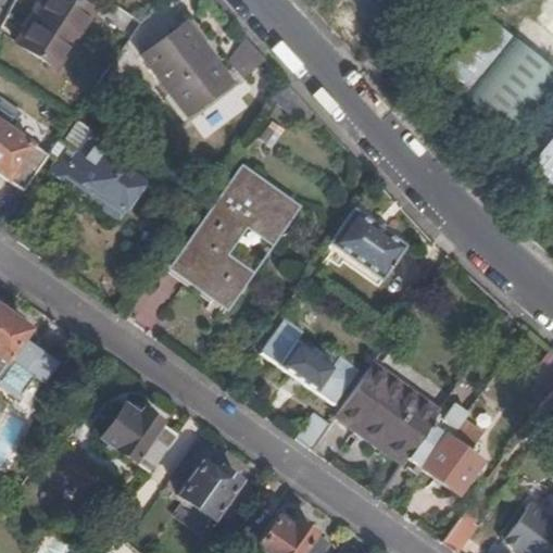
[(48,0),(21,42),(58,66),(97,9),(84,0),(48,0)]
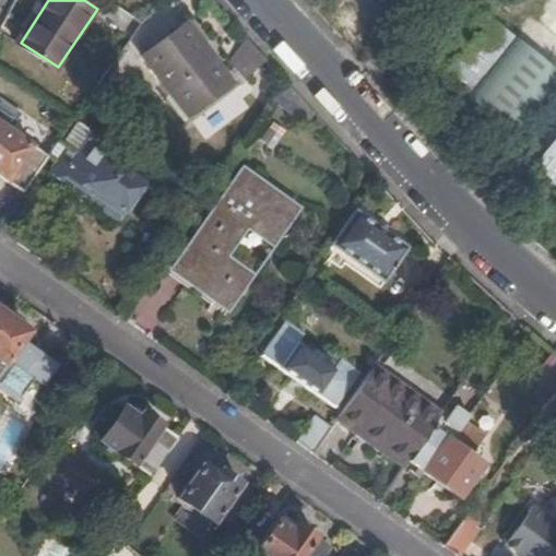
[(448,71),(518,127),(555,79),(555,60),(495,12),(448,71)]
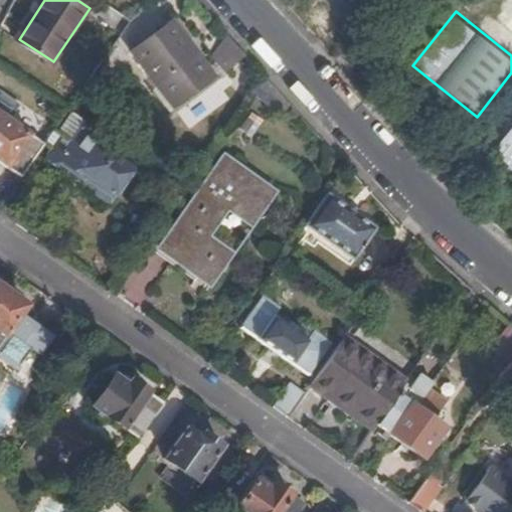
[(136,57),(183,111),(220,76),(172,23),(136,57)]
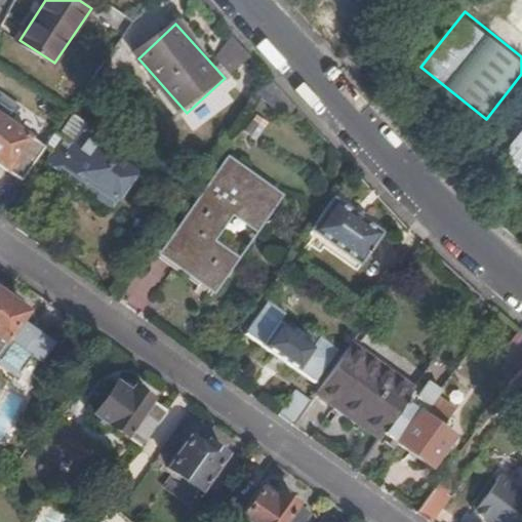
[(252,54),(233,33),(218,53),(234,70),(252,54)]
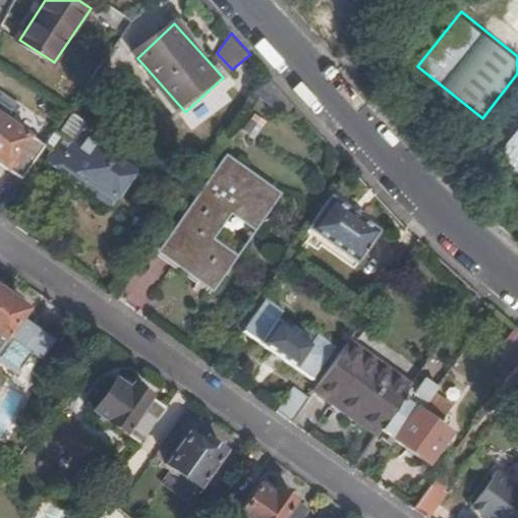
[(269,72),(255,92),(291,116),(299,107),(269,72)]
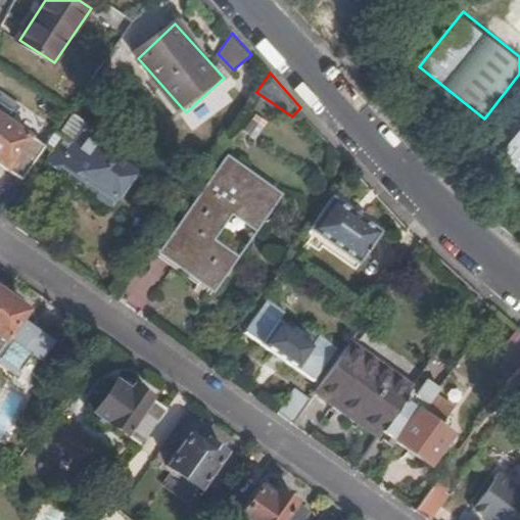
[(0,158),(9,166),(25,176),(35,162),(48,144),(32,133),(0,109),(0,158)]
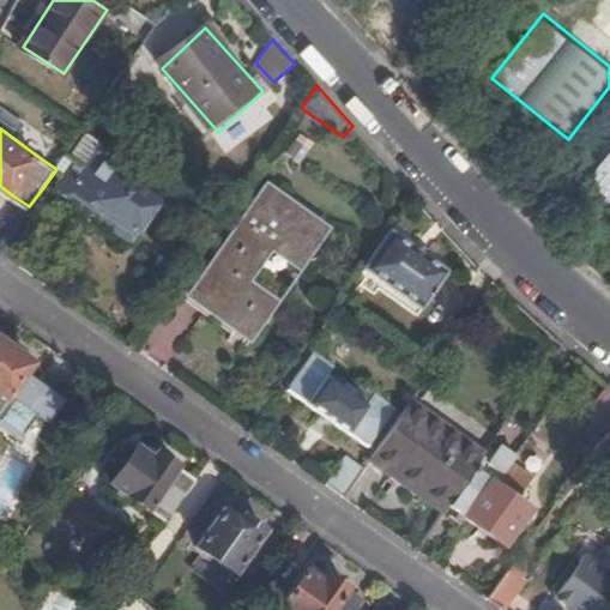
[(67,187),(127,229),(134,219),(138,222),(149,207),(145,204),(152,194),(142,186),(146,180),(136,171),(131,177),(114,164),(119,157),(120,146),(110,139),(104,145),(89,134),(72,156),(74,158),(64,175),(56,188),(62,193),(67,187)]
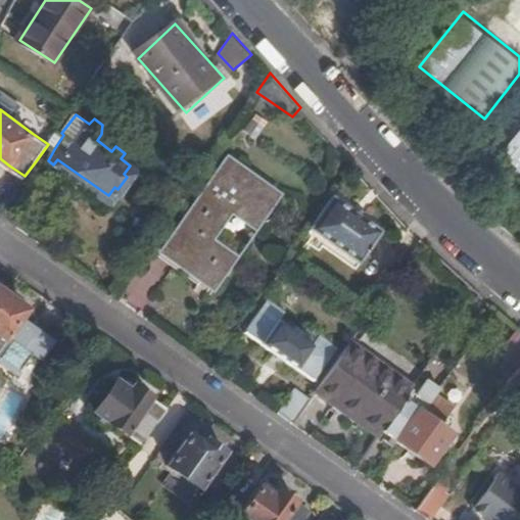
[(519,125),(499,152),(519,169),(519,125)]
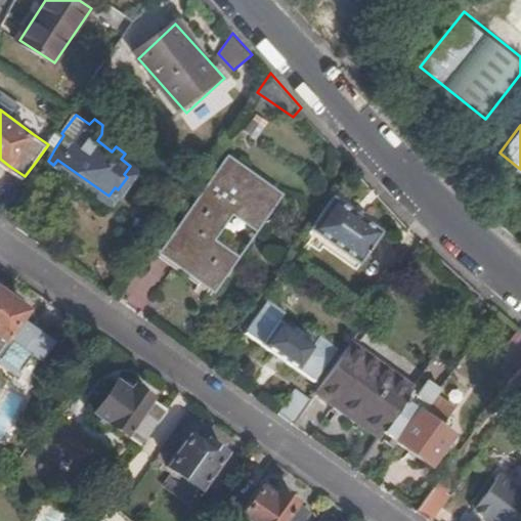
[(161,251),(215,290),(283,192),(228,153),(161,251)]
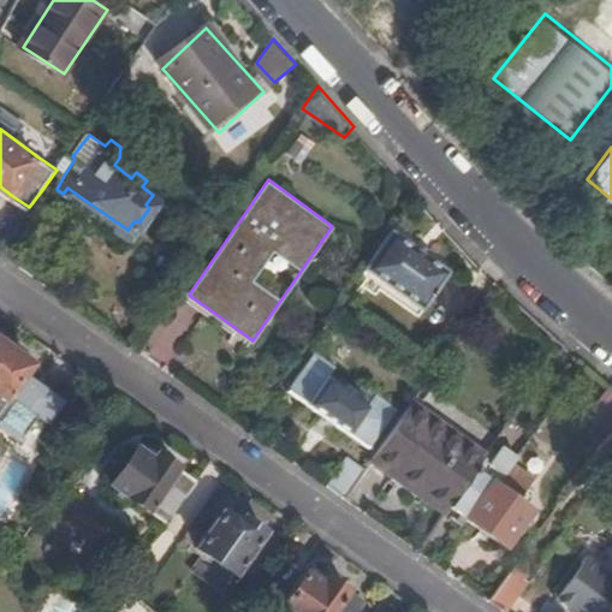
[(0,248),(17,260),(58,206),(41,191),(29,207),(0,248)]
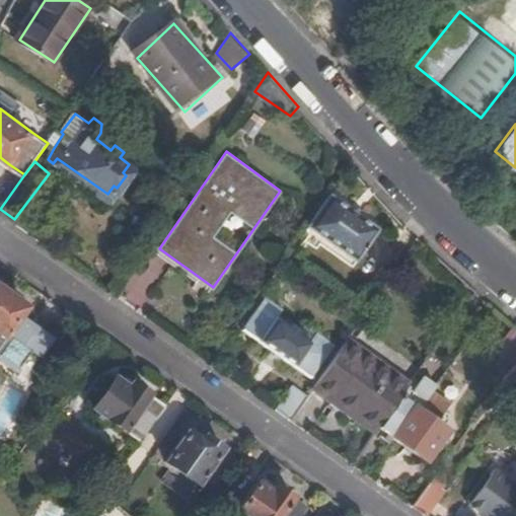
[(332,193),(308,226),(358,262),(381,229),(332,193)]
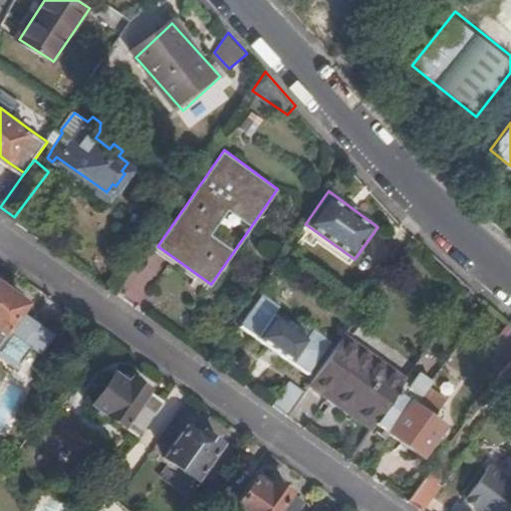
[(0,353),(15,364),(34,336),(12,320),(17,313),(26,299),(0,280),(0,353)]
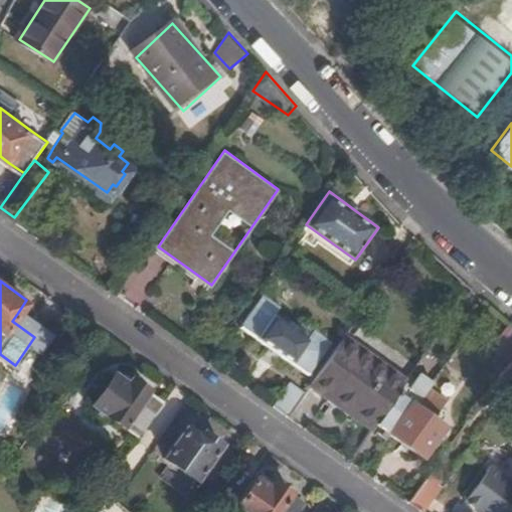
[(243,324),(311,371),(331,341),(316,329),(308,339),(275,316),(281,306),(265,294),(243,324)]
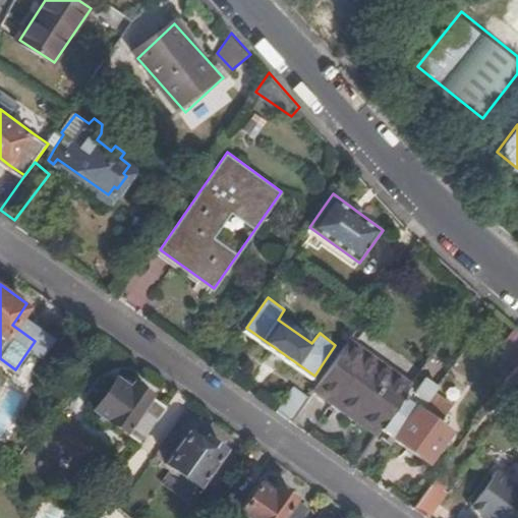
[(23,322),(17,318),(12,325),(35,341),(15,369),(25,378),(55,337),(26,317),(23,322)]
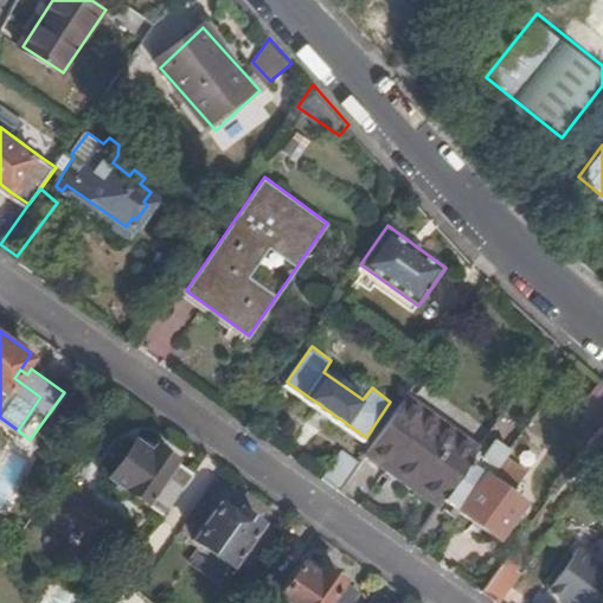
[(442,501),(446,496),(478,449),(441,422),(406,396),(369,450),(442,501)]
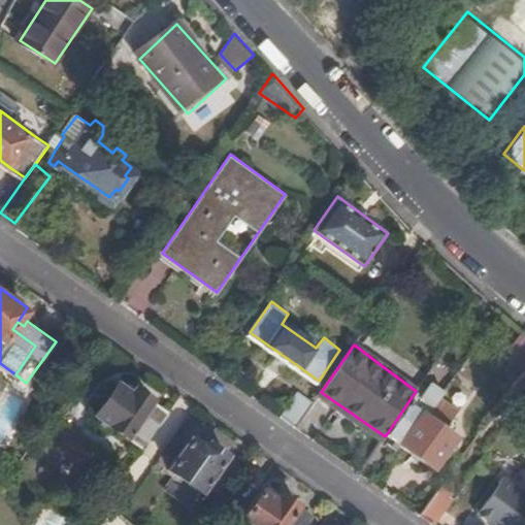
[(524,371),(513,388),(522,395),(524,392),(524,371)]
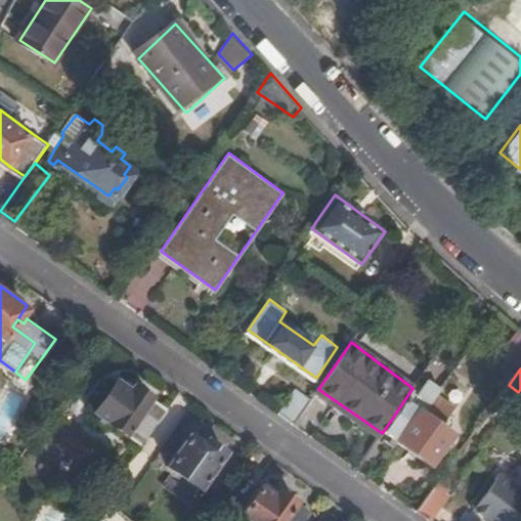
[(385,429),(399,439),(424,403),(428,406),(442,387),(429,377),(424,383),(419,381),(413,388),(385,429)]
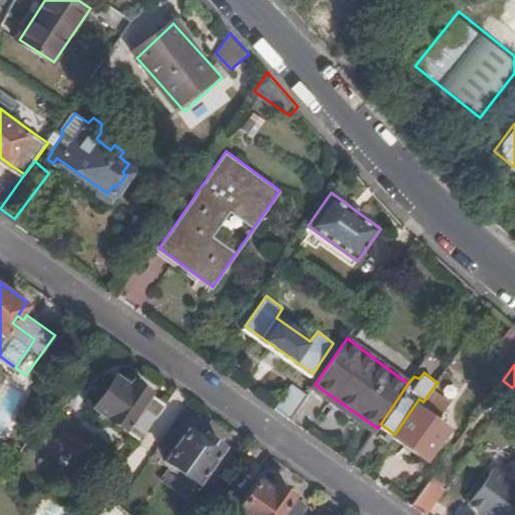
[(152,423),(167,403),(132,377),(127,382),(114,373),(94,404),(123,426),(135,412),(152,423)]
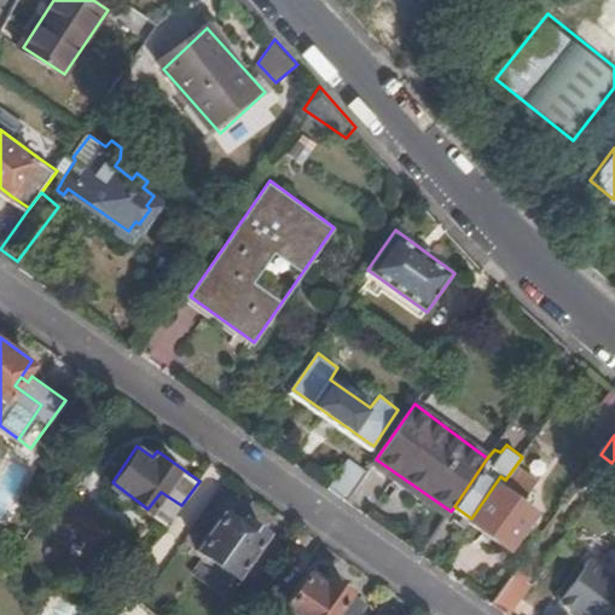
[(331,485),(348,498),(369,469),(350,457),(331,485)]
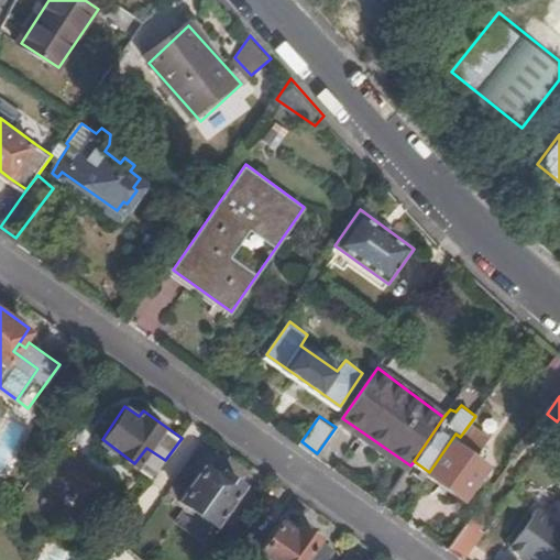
[(456,434),(429,472),(464,497),(486,465),(473,454),(476,449),(460,437),(456,434)]
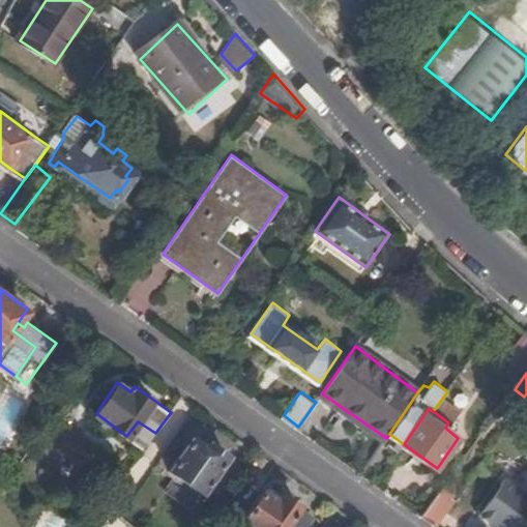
[(231,492),(247,468),(209,440),(203,447),(191,439),(171,468),(203,492),(212,478),(231,492)]
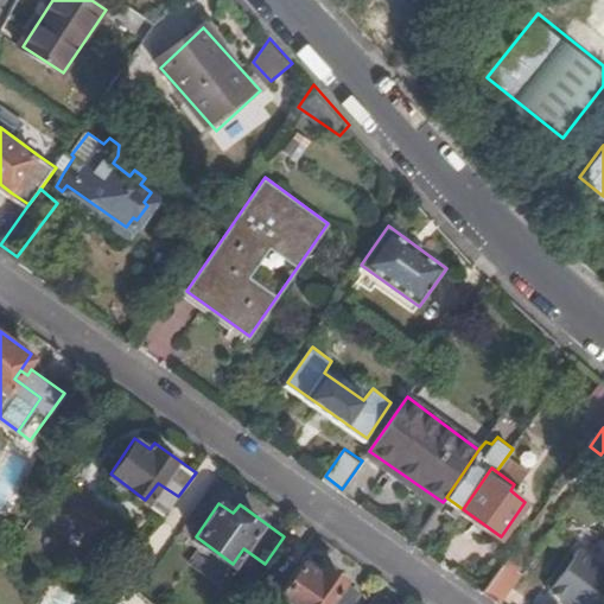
[(603,561),(584,546),(553,587),(574,603),(603,603),(603,561)]
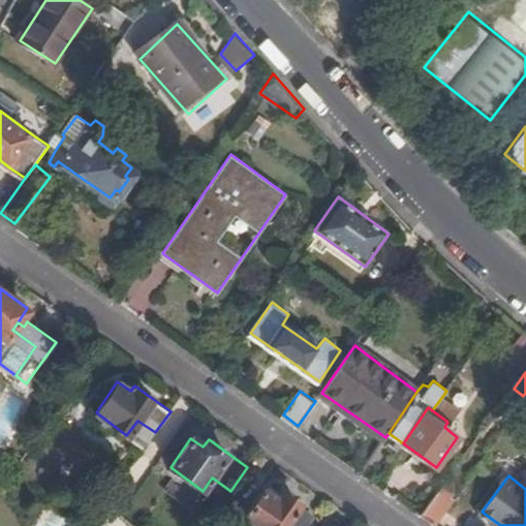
[(422,514),(437,525),(456,499),(453,496),(456,482),(449,476),(422,514)]
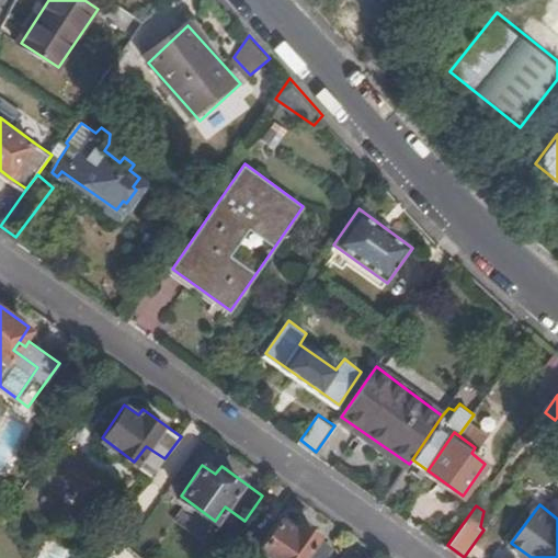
[(255,550),(265,557),(323,557),(333,546),(299,521),(294,527),(280,517),(255,550)]
